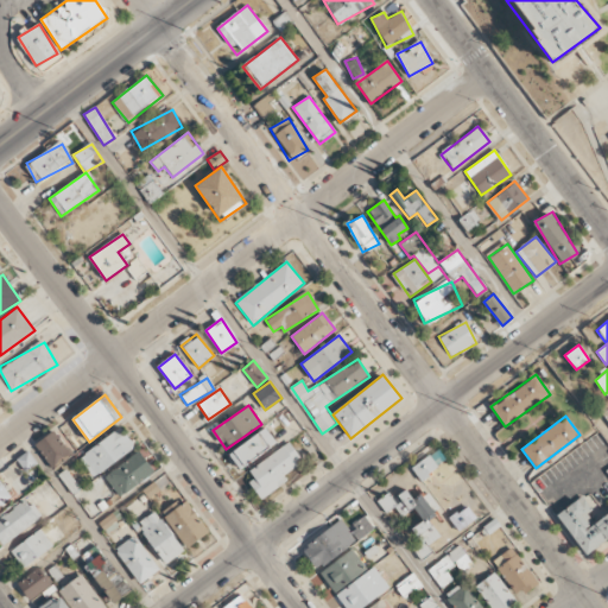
[(135,448),(121,428),(80,457),(94,477),(135,448)]
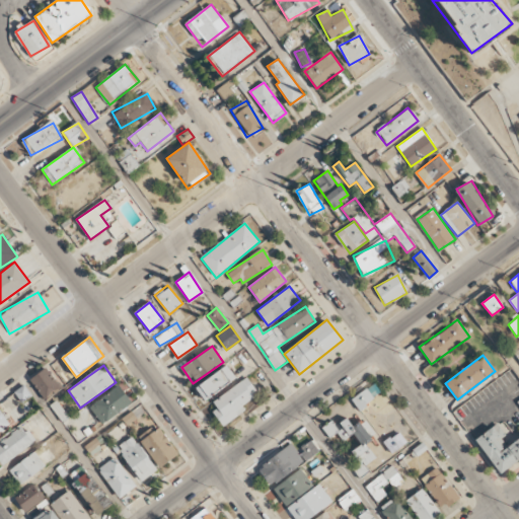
[(236,380),(228,366),(195,386),(203,399),(236,380)]
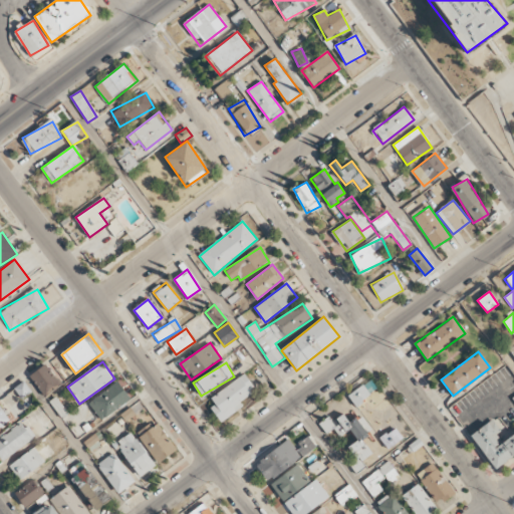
[(29,376),(45,397),(60,384),(44,364),(29,376)]
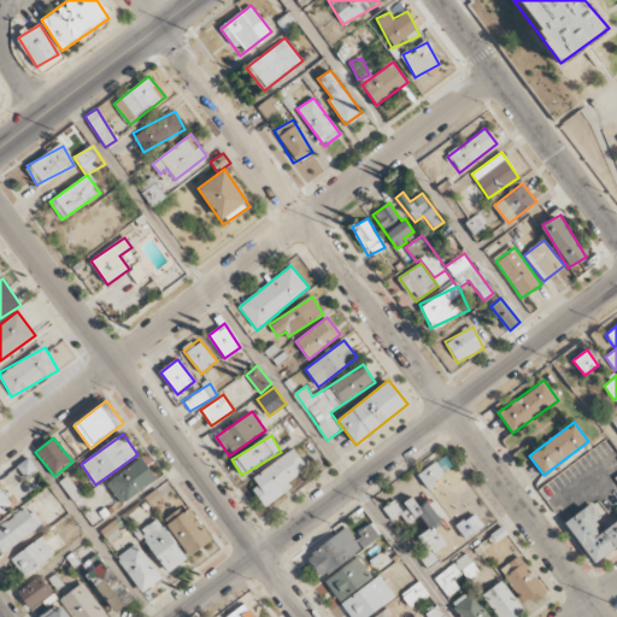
[(248,481),(268,506),(293,487),(288,481),(306,466),(293,448),(248,481)]
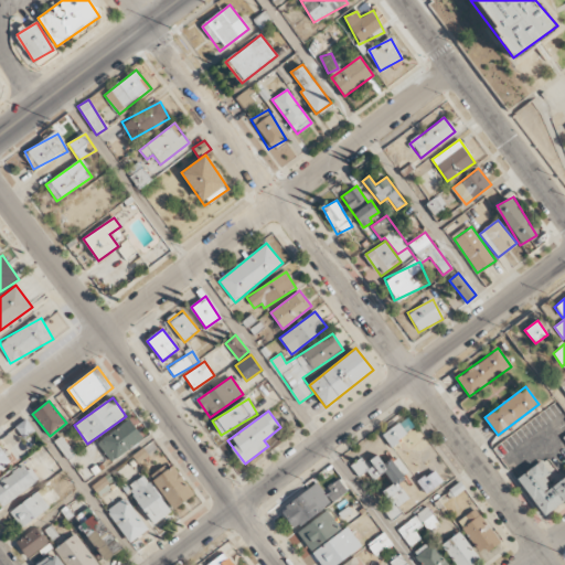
[(391,446),(416,429),(408,417),(382,435),(391,446)]
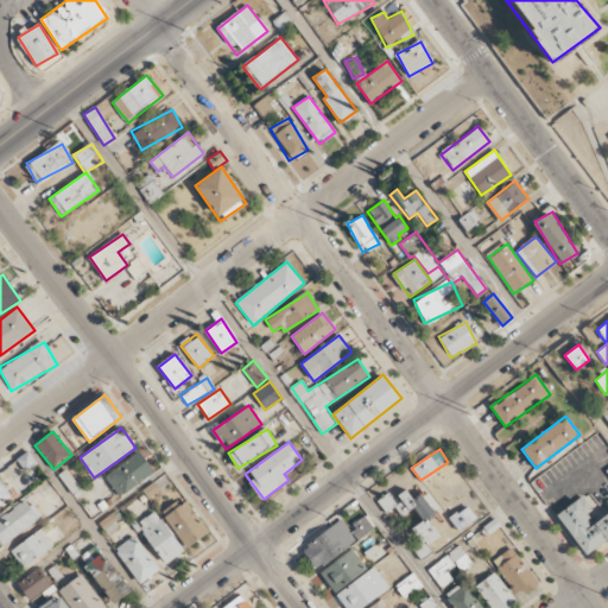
[(103,477),(120,498),(154,472),(138,450),(103,477)]
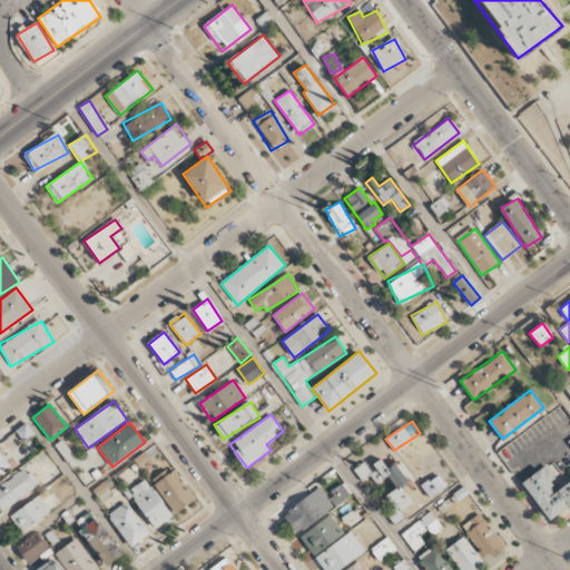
[(0,473),(11,467),(0,450),(0,473)]
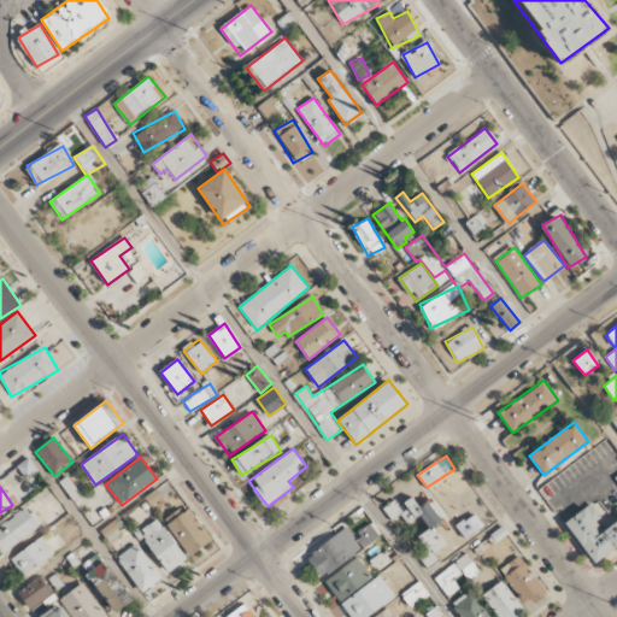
[(417,536),(428,552),(421,557),(428,568),(439,560),(435,553),(447,545),(435,527),(442,523),(428,501),(418,507),(412,497),(399,506),(394,500),(383,507),(392,519),(400,515),(407,524),(421,516),(429,529),(417,536)]
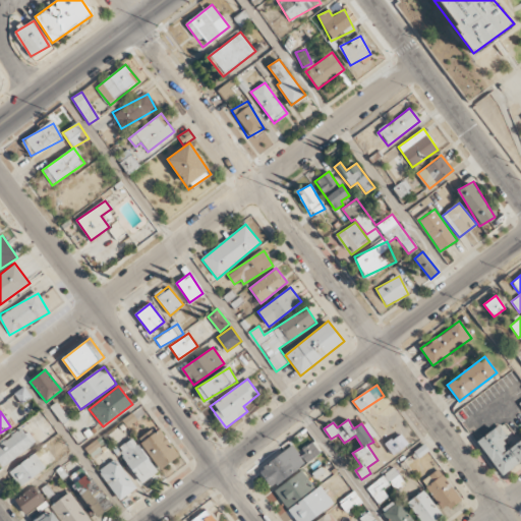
[(502,476),(520,461),(520,440),(506,451),(502,444),(509,439),(499,425),(476,442),(502,476)]
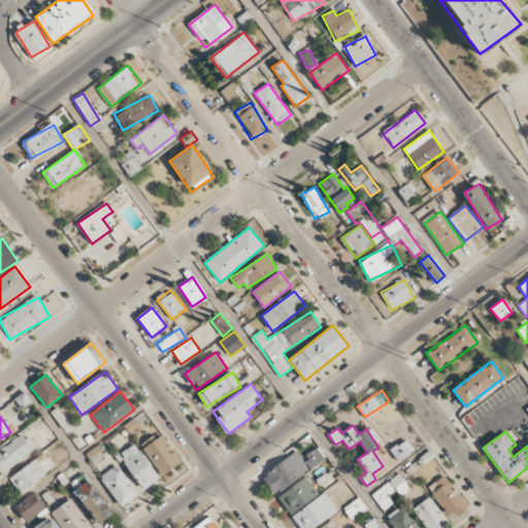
[(0,469),(2,473),(35,450),(23,432),(0,449),(0,469)]
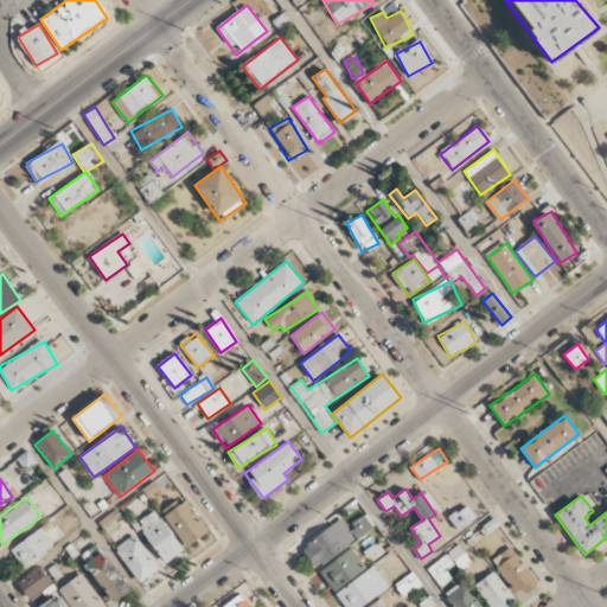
[(209,532),(184,497),(161,512),(185,548),(209,532)]
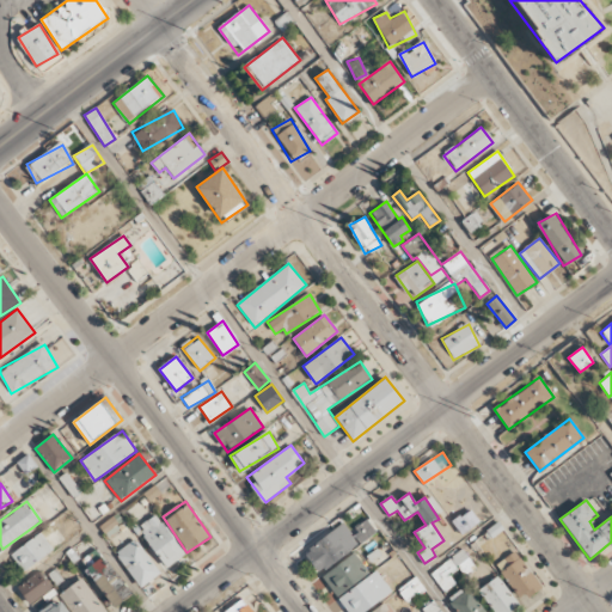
[(461,534),(479,522),(471,509),(452,521),(461,534)]
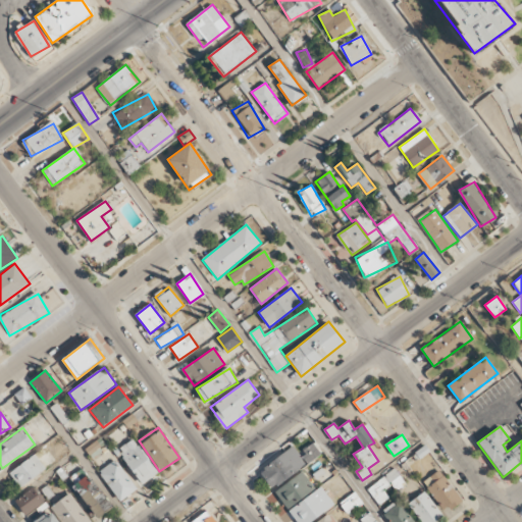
[(142,484),(158,473),(133,438),(116,451),(142,484)]
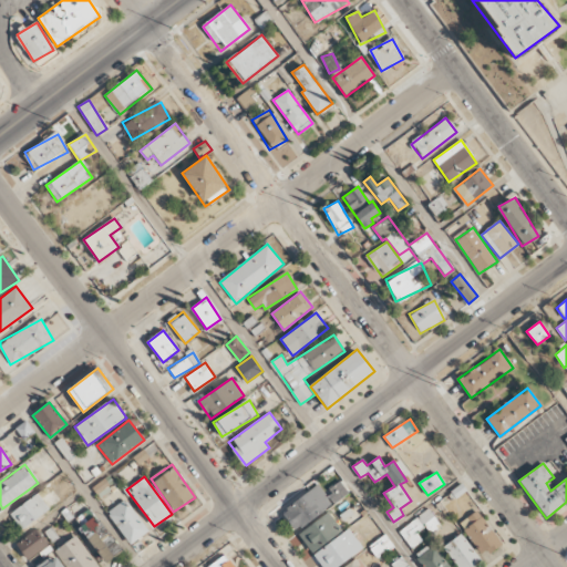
[(327,492),(333,503),(348,495),(342,484),(327,492)]
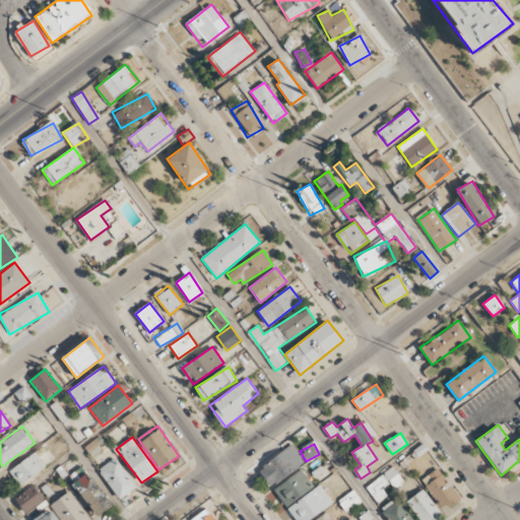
[(305,465),(294,446),(257,468),(269,486),(305,465)]
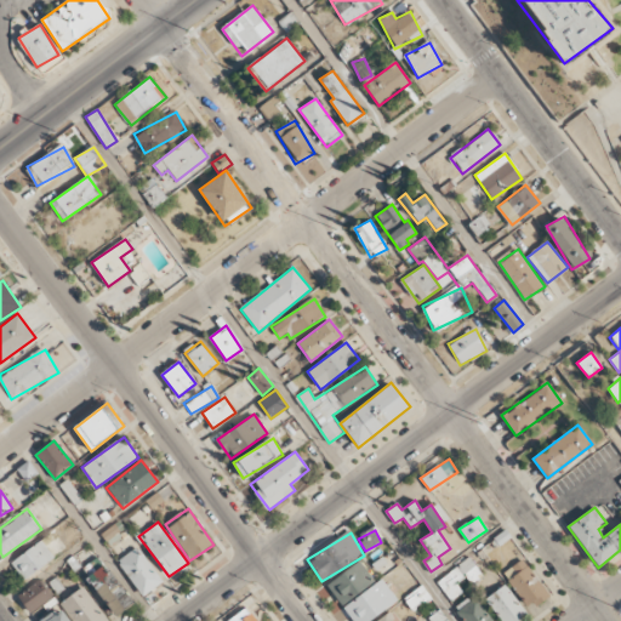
[(11,563),(23,581),(55,558),(41,540),(11,563)]
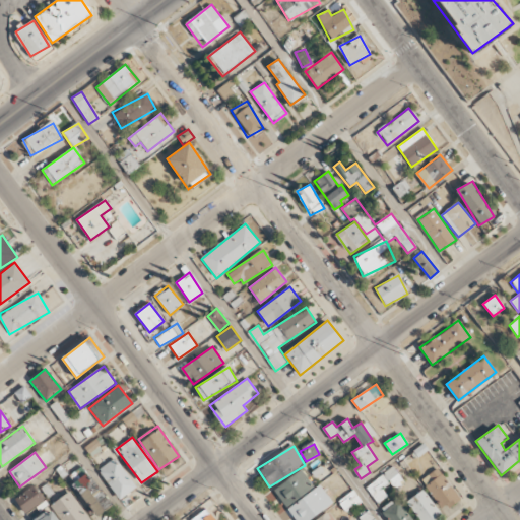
[(135,490),(117,458),(100,468),(117,500),(135,490)]
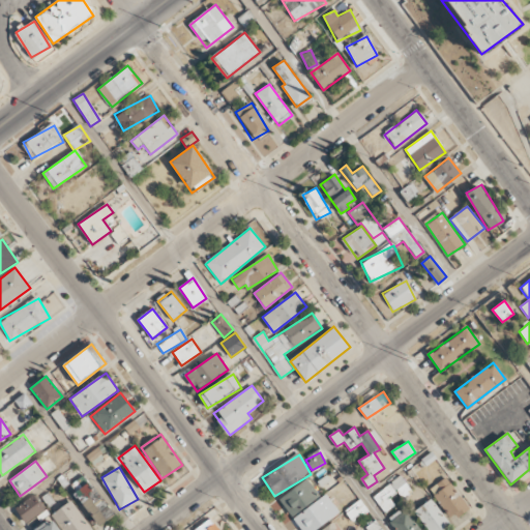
[(389,497),(398,493),(401,499),(411,493),(403,477),(373,495),(383,512),(394,506),(389,497)]
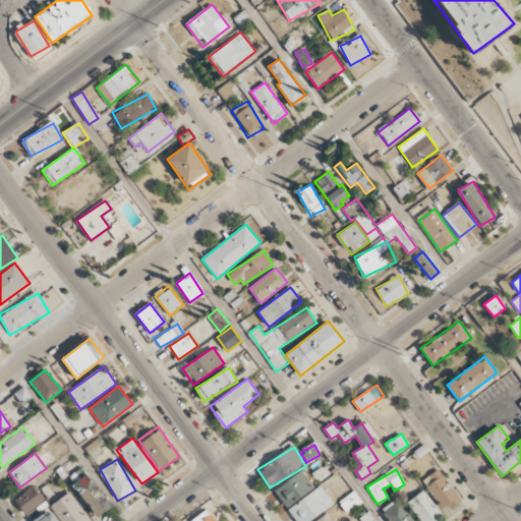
[(445,511),(461,499),(438,469),(421,481),(445,511)]
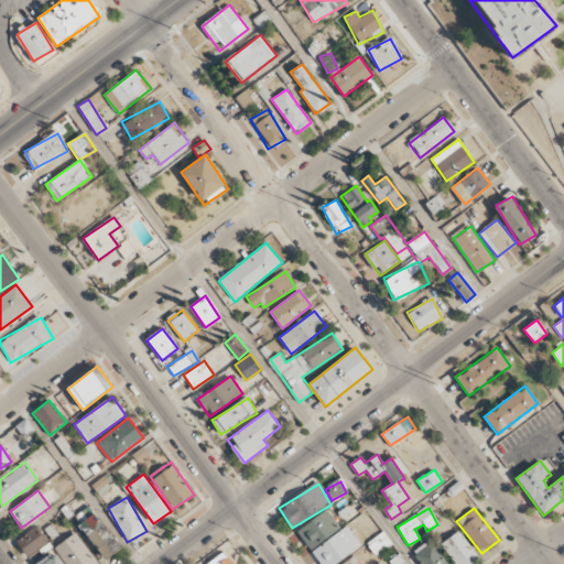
[(307,549),(340,530),(328,510),(296,529),(307,549)]
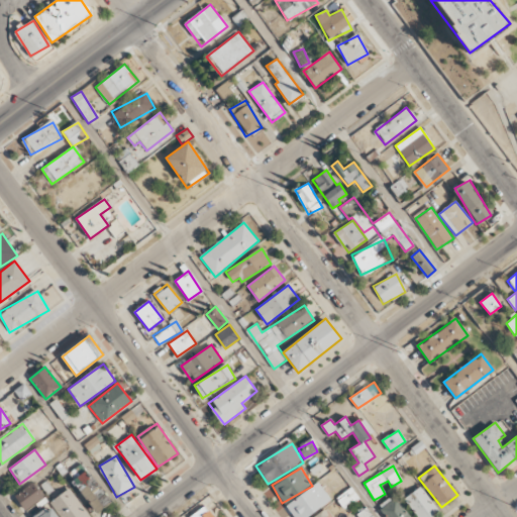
[(110,505),(90,470),(73,479),(94,514),(110,505)]
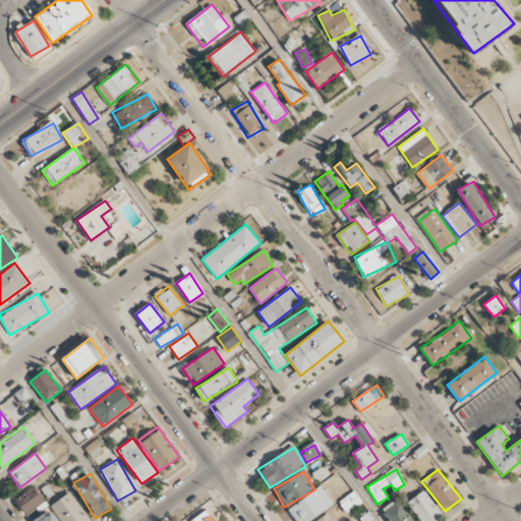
[(295,520),(308,520),(334,506),(322,486),(287,508),(295,520)]
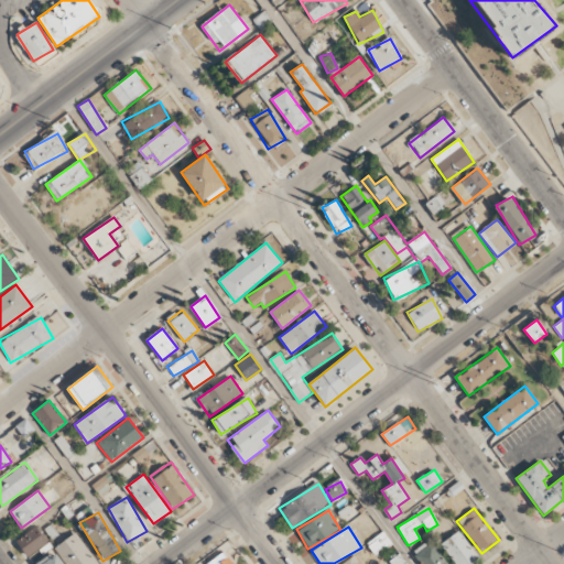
[(17,538),(25,555),(47,545),(39,528),(17,538)]
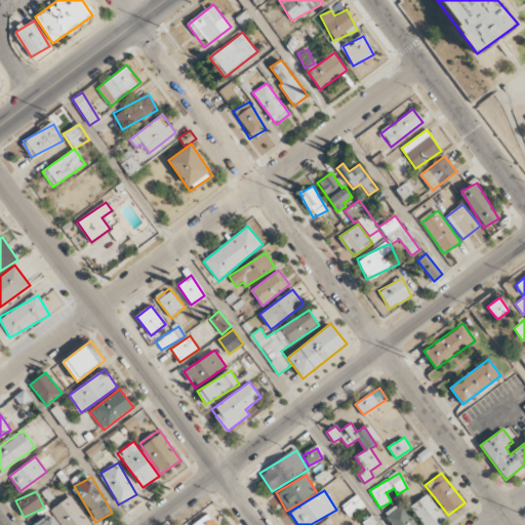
[(422,524),(437,524),(445,520),(427,494),(410,507),(422,524)]
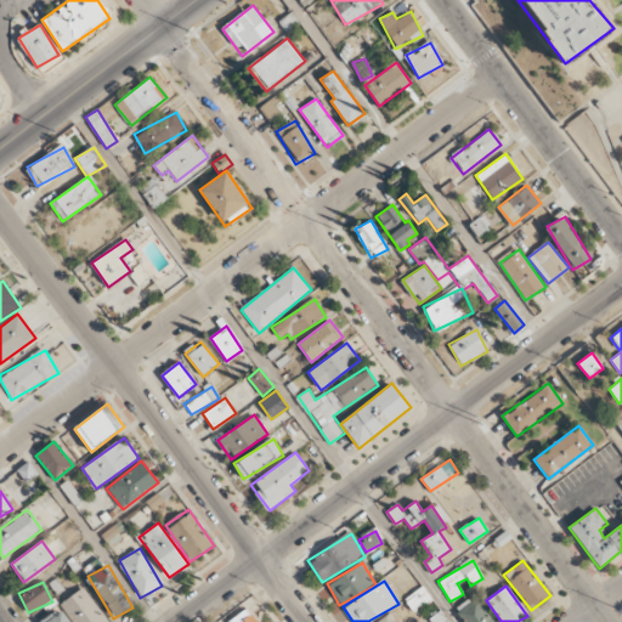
[(62,603),(75,621),(108,621),(83,587),(62,603)]
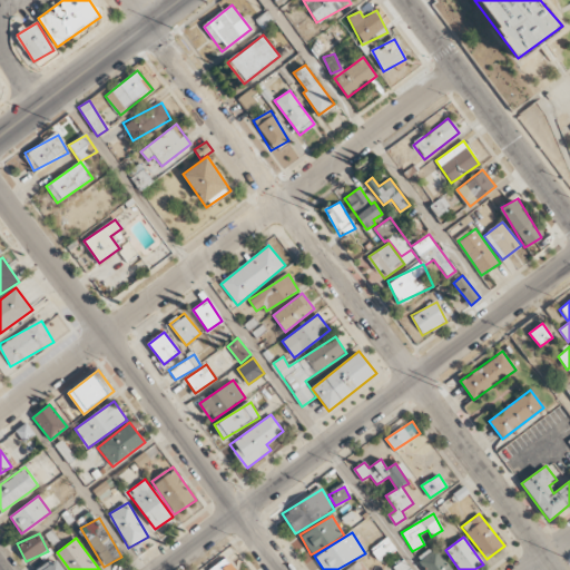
[(451,569),(434,547),(418,560),(424,569),(451,569)]
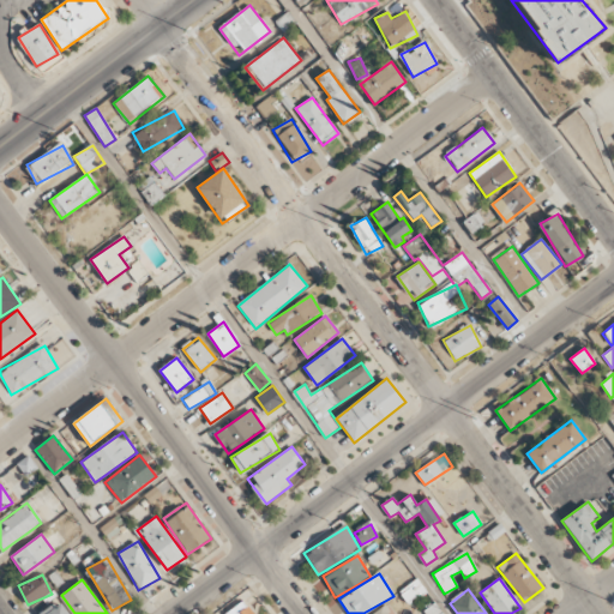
[(41,613),(68,613),(59,601),(41,613)]
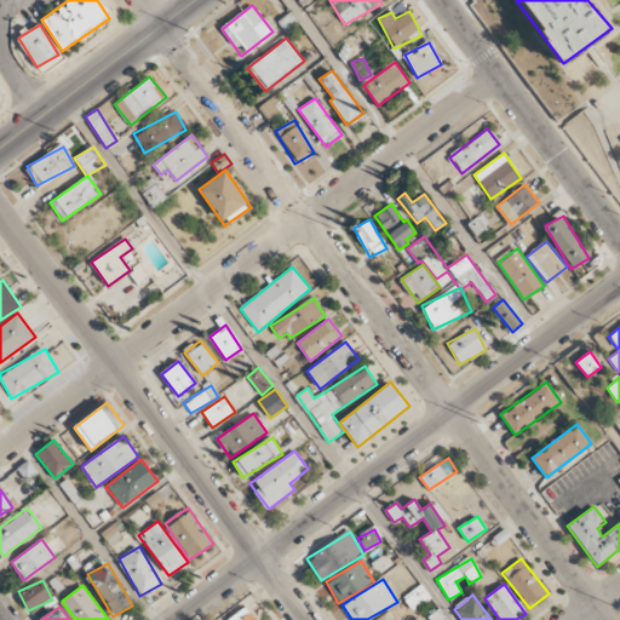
[(228,619),(254,619),(246,607),(228,619)]
